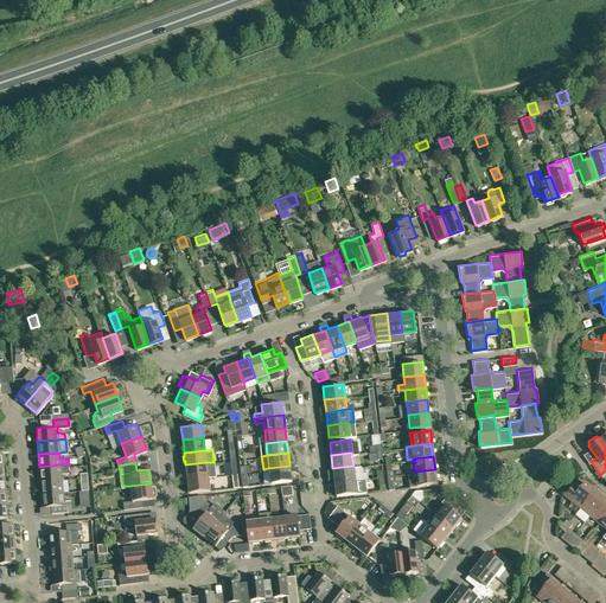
[(214,462),(206,462),(185,464),(186,469),(184,469),(185,475),(186,475),(187,478),(208,476),(215,475),(214,462)]
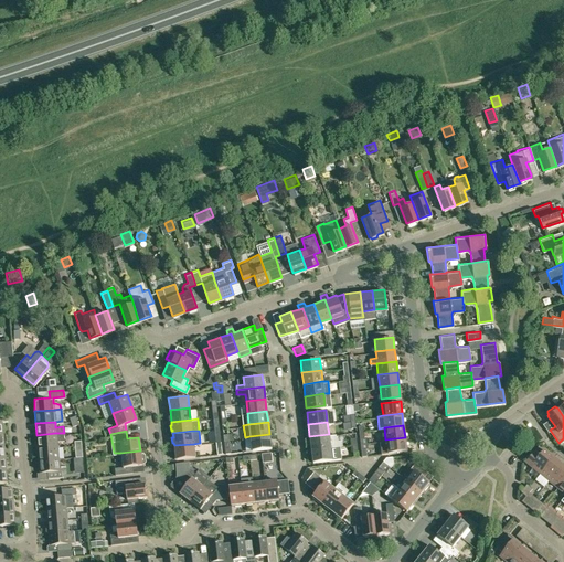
[(64,433),(55,433),(36,435),(38,446),(56,445),(56,439),(64,438),(64,433)]
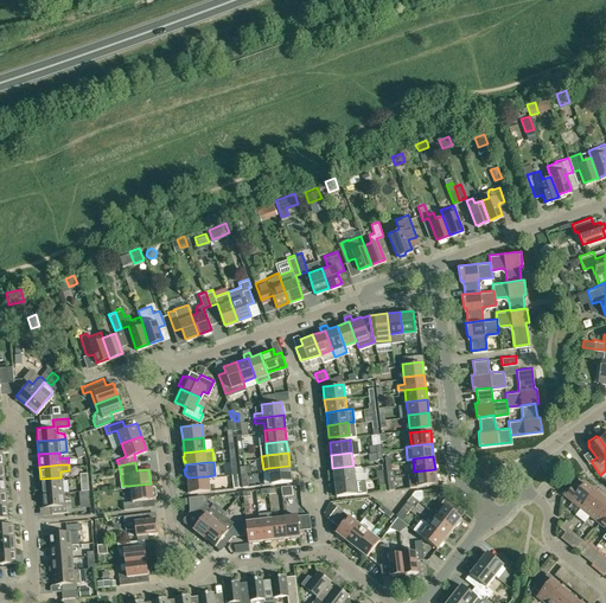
[(333,481),(355,479),(367,478),(365,473),(361,473),(361,464),(353,466),(332,468),(333,481)]
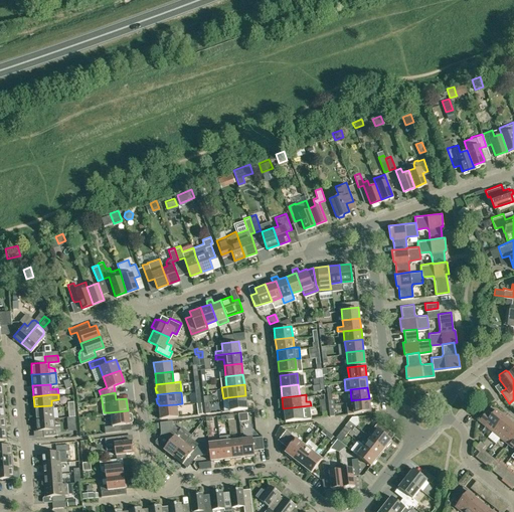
[(246,406),(245,395),(227,397),(229,408),(246,406)]
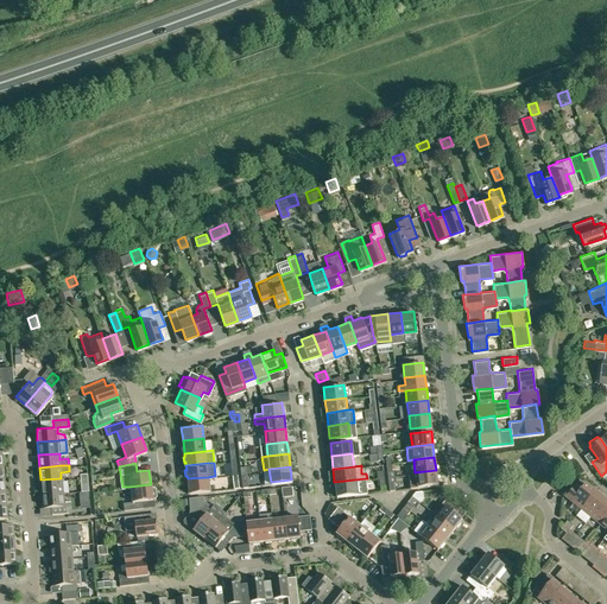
[(436,470),(415,472),(417,485),(437,483),(436,470)]
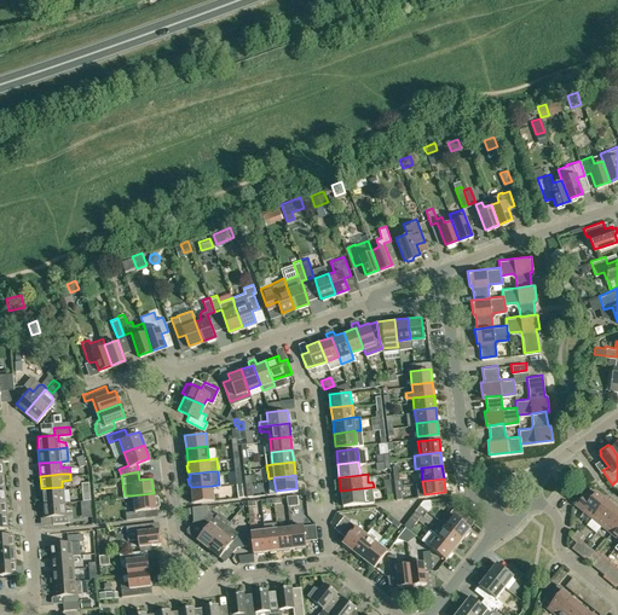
[(192,500),(213,498),(212,486),(191,487),(192,500)]
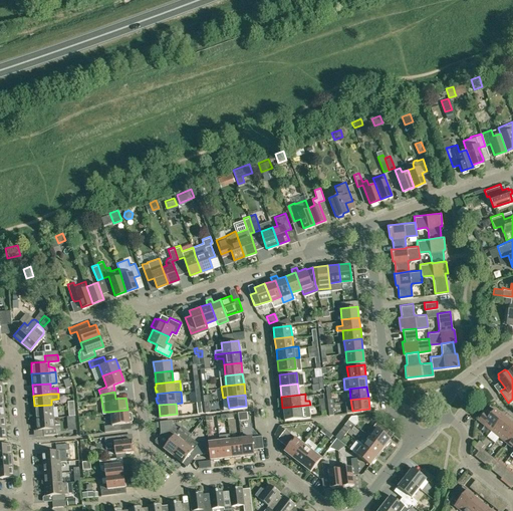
[(34,406),(35,417),(52,416),(51,405),(34,406)]
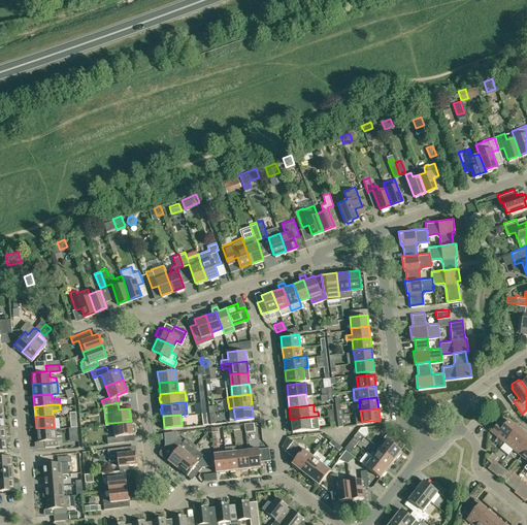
[(290,419),(292,430),(309,428),(308,417),(290,419)]
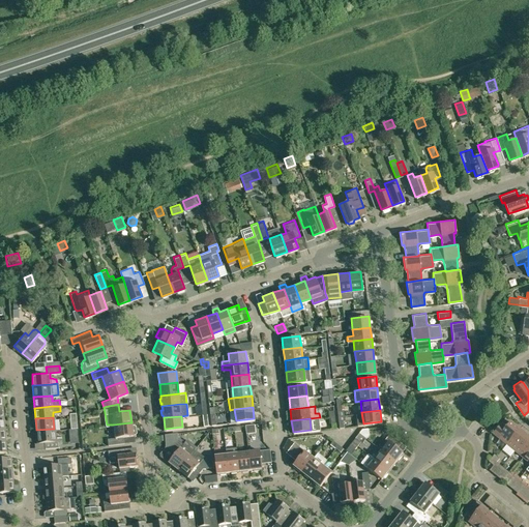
[(492,431),(505,442),(518,427),(509,419),(505,425),(500,421),(492,431)]
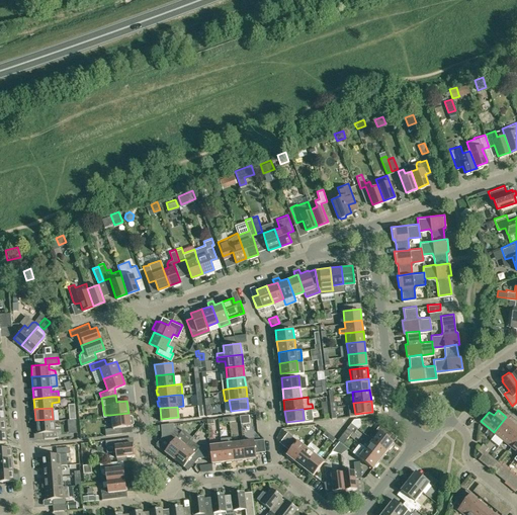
[(105,433),(120,431),(119,425),(130,424),(130,423),(131,423),(133,422),(132,417),(131,416),(128,416),(128,413),(110,415),(112,426),(104,427),(105,433)]
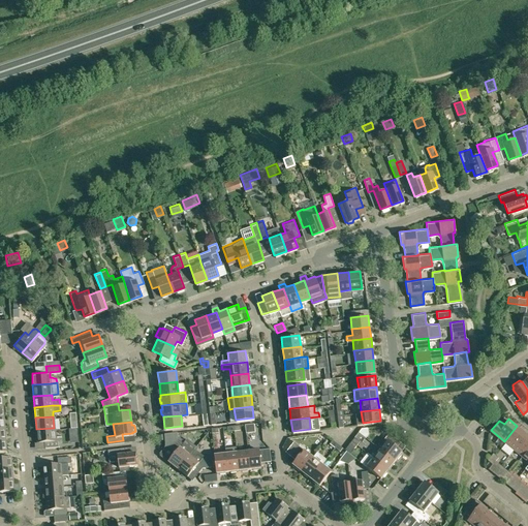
[(254,430),(253,422),(244,423),(245,431),(254,430)]
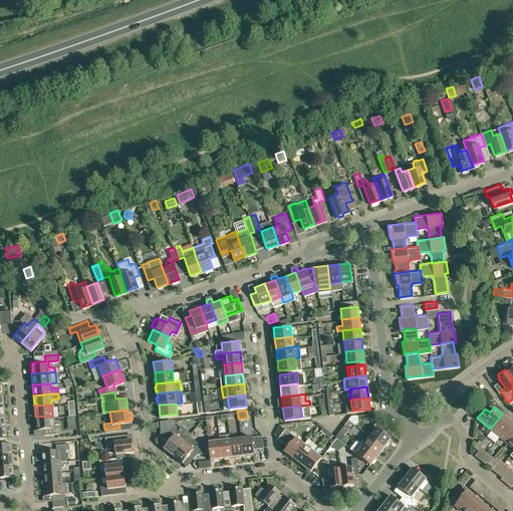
[(498,435),(510,420),(502,414),(490,429),(488,432),(491,434),(493,431),(498,435)]
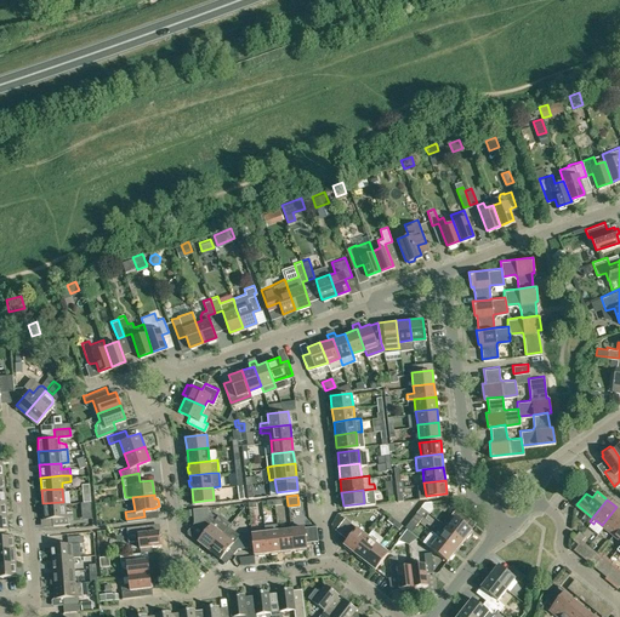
[(64,515),(63,502),(43,503),(44,516),(51,516),(52,524),(68,523),(67,515),(64,515)]
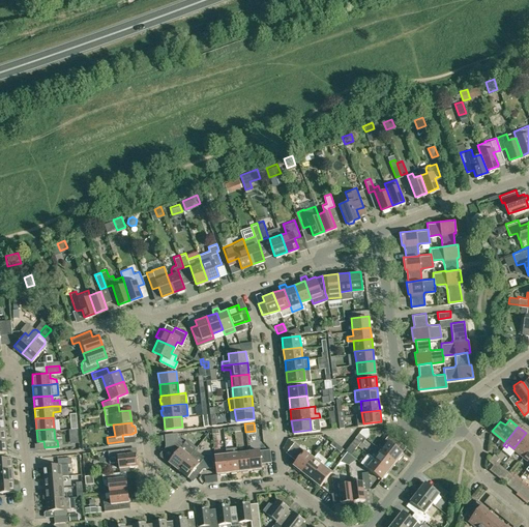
[(177,468),(188,454),(192,449),(182,442),(170,432),(165,433),(167,446),(170,448),(174,452),(168,461),(177,468)]
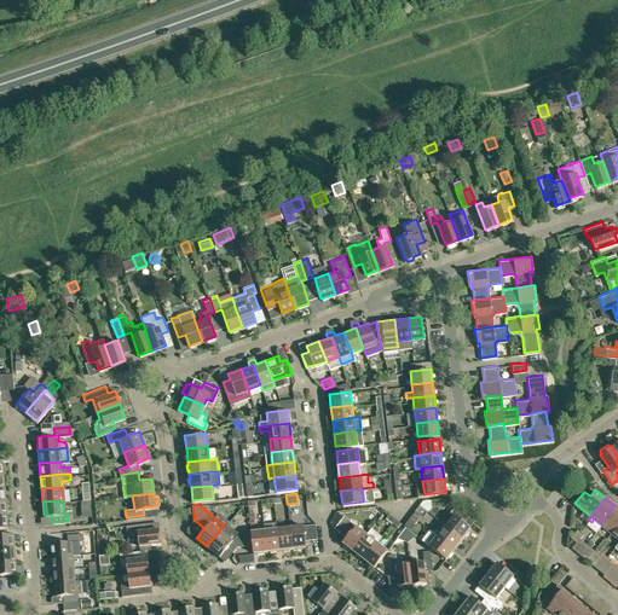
[(444,523),(461,537),(463,533),(465,534),(468,529),(467,529),(469,526),(465,522),(469,516),(461,510),(457,506),(454,504),(449,511),(451,514),(444,523)]
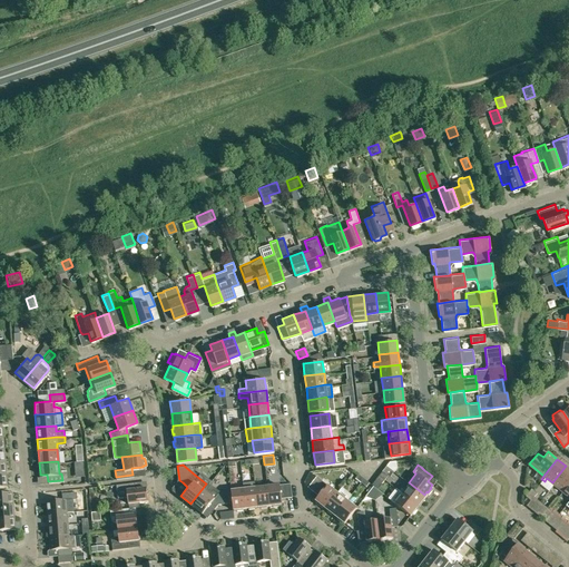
[(561,490),(568,480),(568,468),(566,466),(552,482),(561,490)]
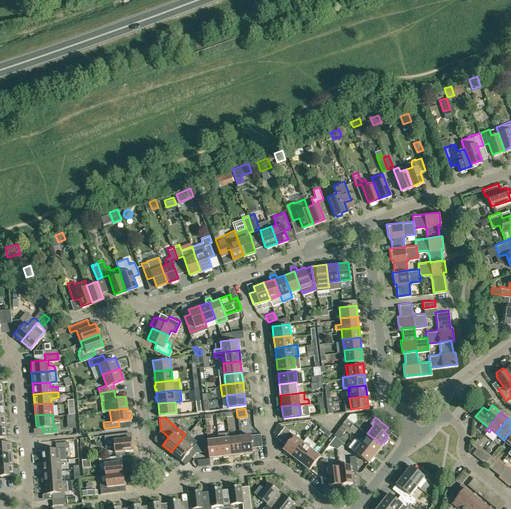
[(230,453),(228,436),(228,430),(217,432),(218,437),(220,454),(230,453)]
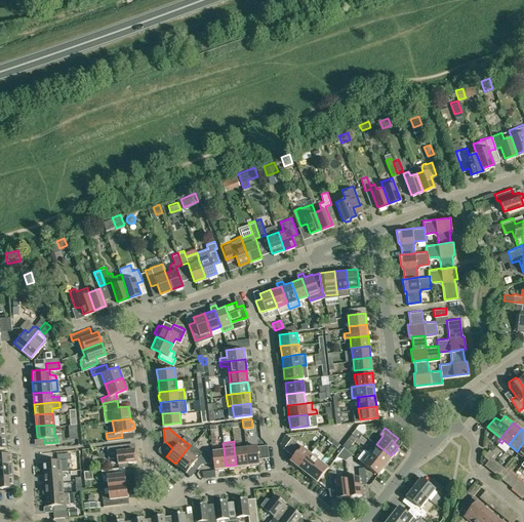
[(298,466),(310,451),(295,441),(288,451),(292,454),(289,458),(298,466)]
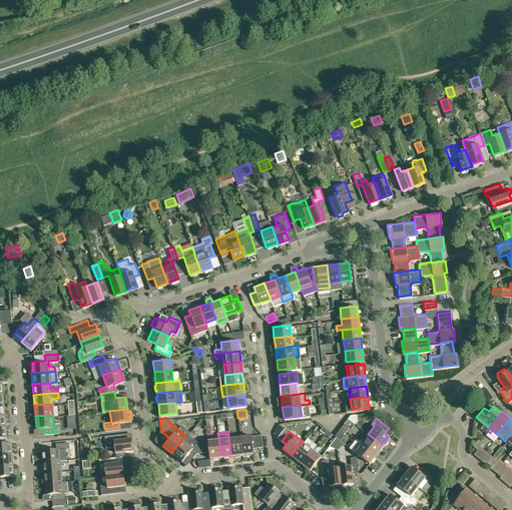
[(120,438),(120,432),(103,434),(105,446),(114,445),(114,451),(132,449),(130,437),(120,438)]
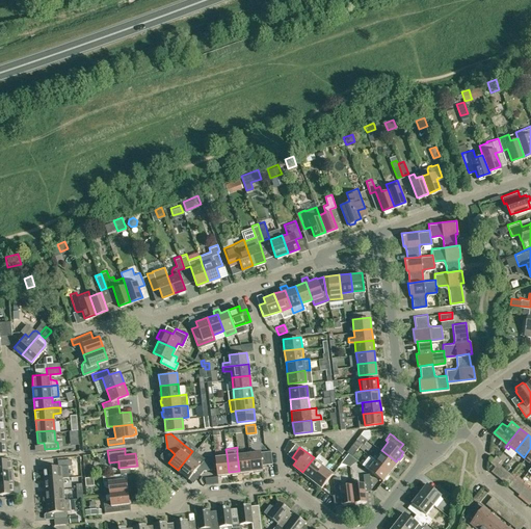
[(266,449),(248,451),(250,470),(254,470),(254,471),(259,470),(259,469),(262,469),(261,464),(267,463),(271,461),(270,449),(266,449)]
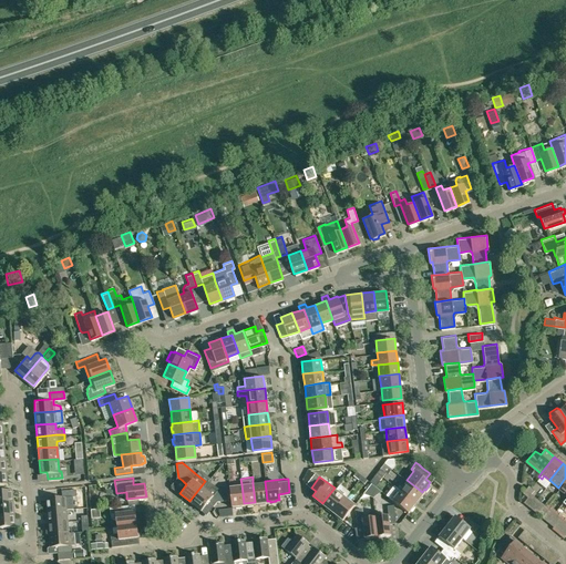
[(420,494),(422,492),(407,480),(400,489),(414,501),(417,499),(418,499),(421,495),(420,494)]
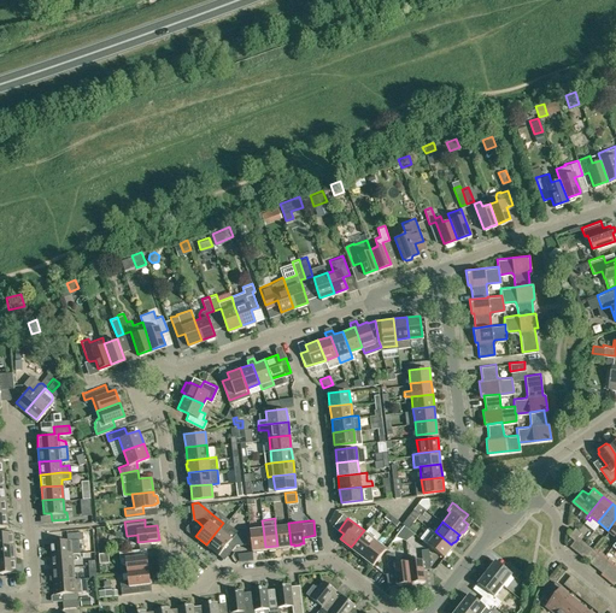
[(277,546),(291,544),(288,523),(275,525),(277,546)]
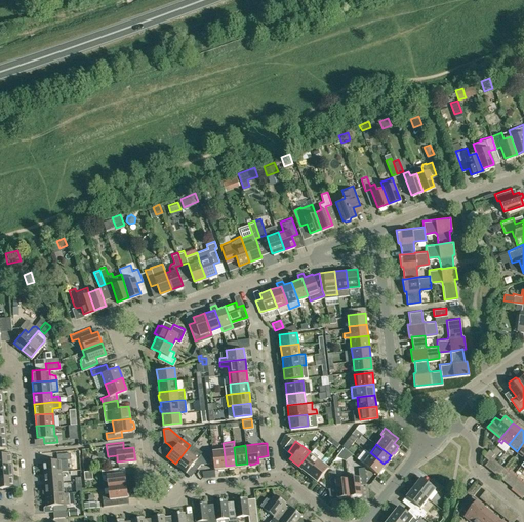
[(226,466),(224,448),(212,449),(214,468),(226,466)]
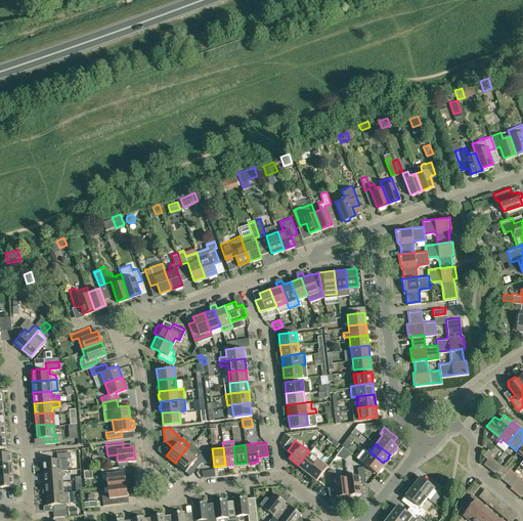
[(197,466),(199,463),(210,461),(209,449),(201,450),(200,451),(194,448),(191,452),(186,448),(175,463),(185,470),(191,462),(197,466)]
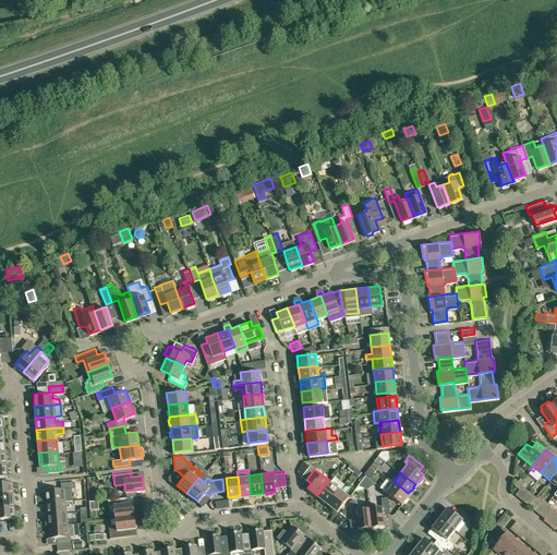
[(0,493),(12,492),(11,480),(0,481),(0,493)]
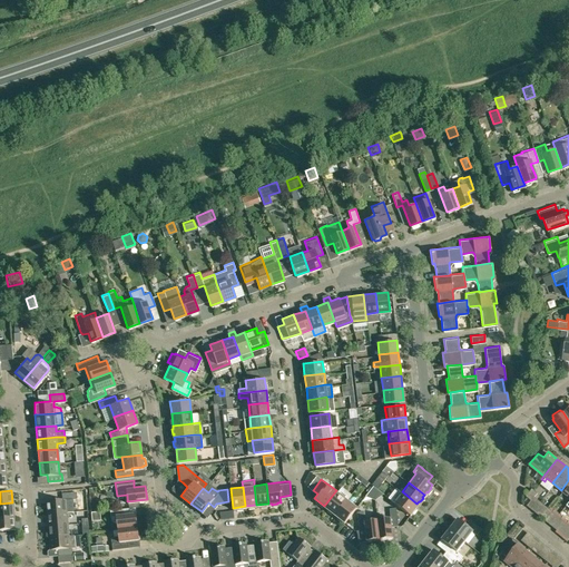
[(47,511),(66,510),(65,498),(76,497),(76,490),(61,491),(61,498),(46,499),(47,511)]
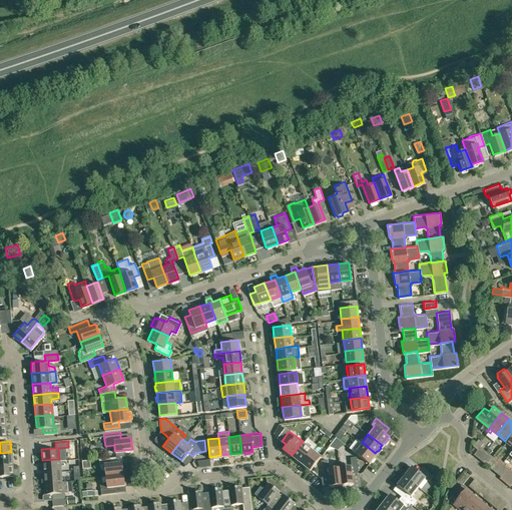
[(292,455),(301,462),(311,448),(303,441),(292,455)]
